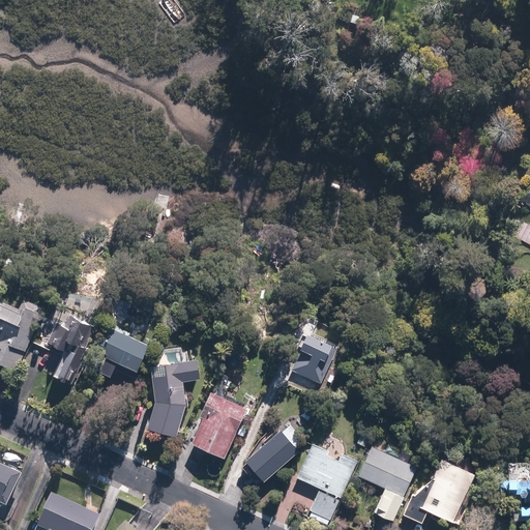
[(0,364),(18,373),(42,317),(24,308),(20,317),(0,307),(0,364)]
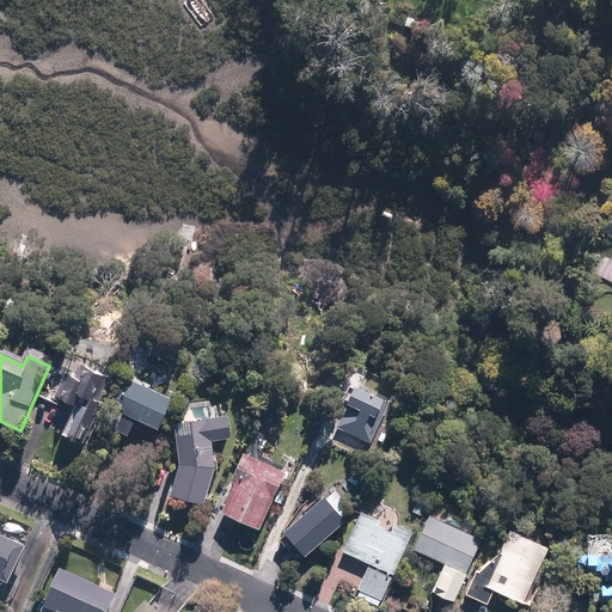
[(85,365),(79,380),(71,377),(60,401),(75,408),(81,396),(99,404),(111,377),(85,365)]
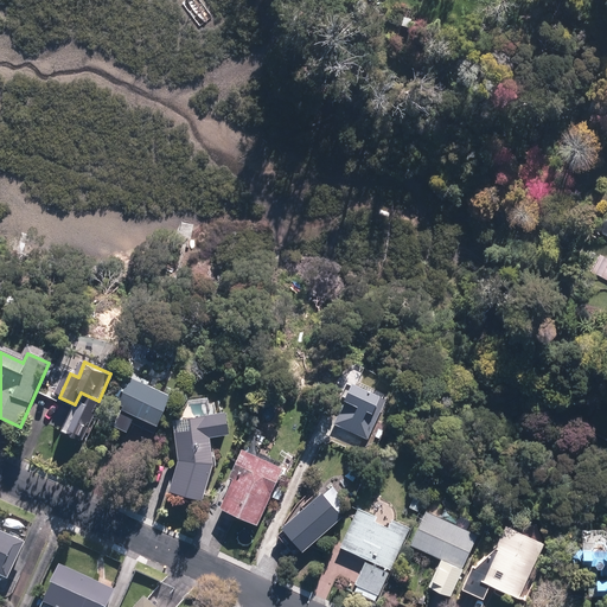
[(173,400),(128,377),(108,419),(117,423),(114,429),(128,435),(135,420),(158,430),(173,400)]
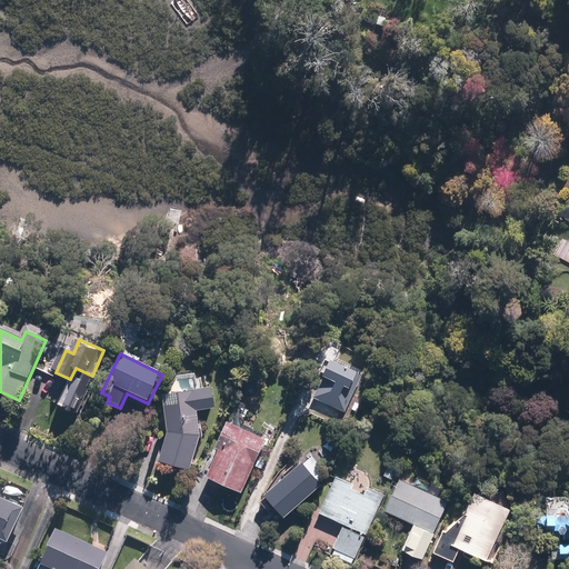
[(163,396),(169,433),(160,462),(189,472),(201,437),(198,412),(215,410),(211,389),(163,396)]
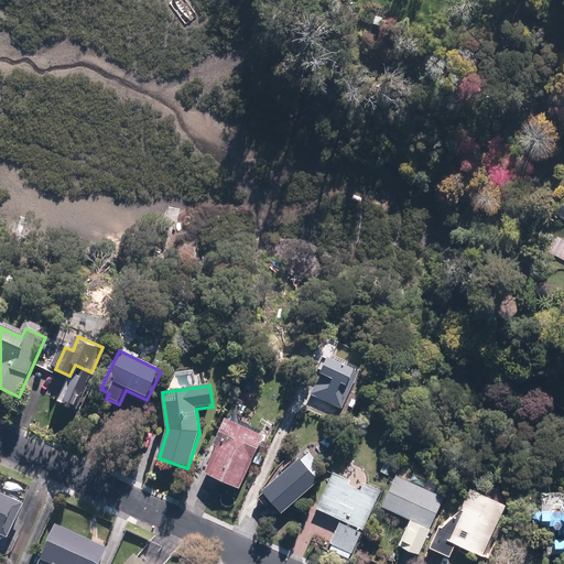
[(263,438),(226,421),(214,446),(217,448),(205,474),(239,490),(263,438)]
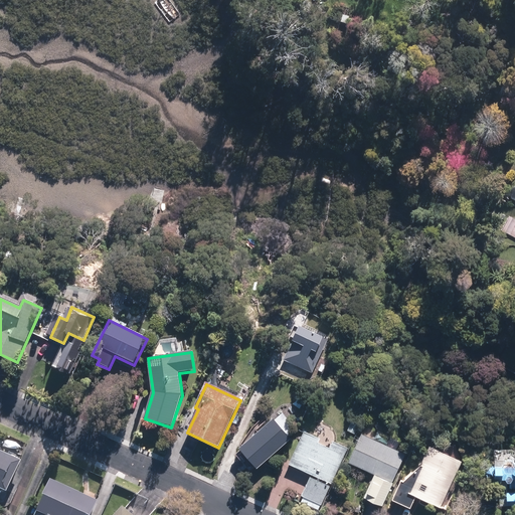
[(241,459),(245,456),(258,470),(291,440),(289,437),(293,424),(282,412),(259,433),(256,430),(233,449),(241,459)]
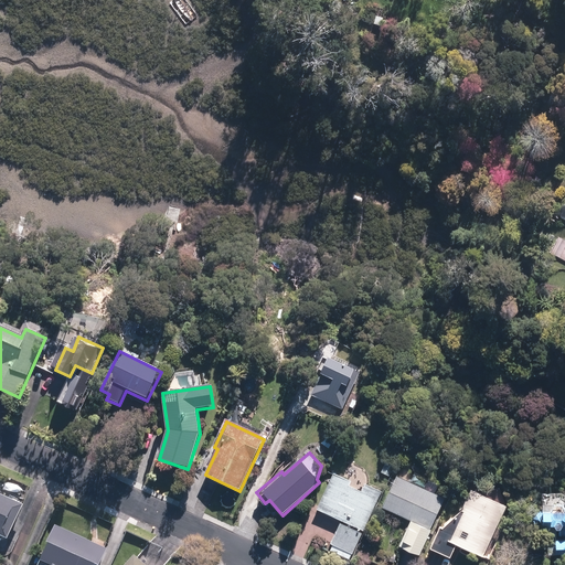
[(365,531),(382,492),(366,486),(363,493),(349,487),(351,482),(333,475),(318,510),(365,531)]
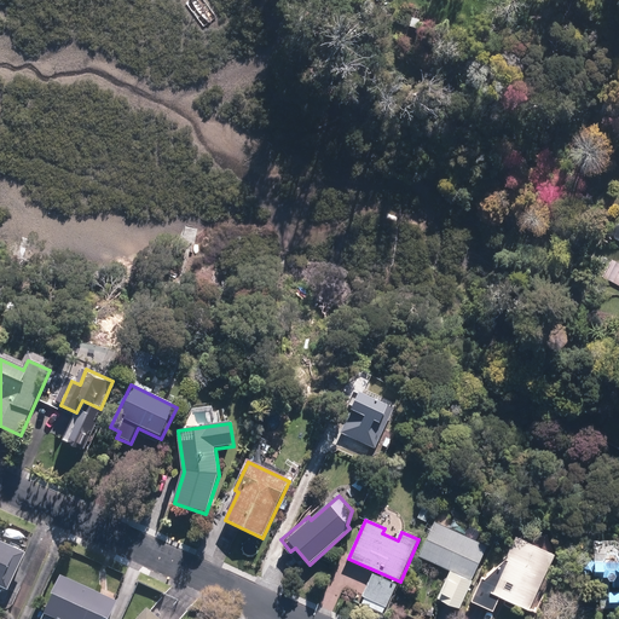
[(487,548),(435,524),(420,557),(451,571),(438,600),(460,611),(487,548)]
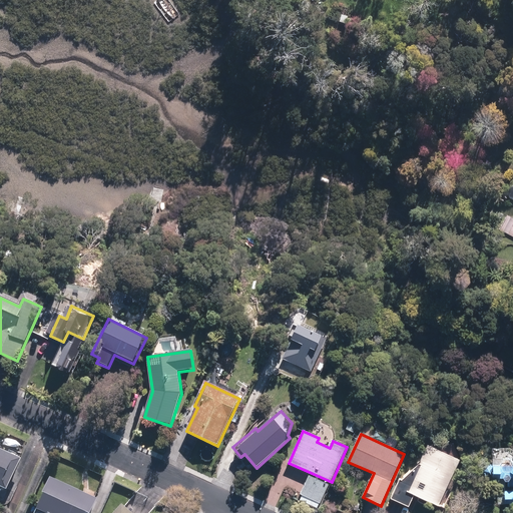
[(398,479),(389,499),(410,508),(415,497),(440,508),(461,461),(428,446),(423,458),(398,479)]
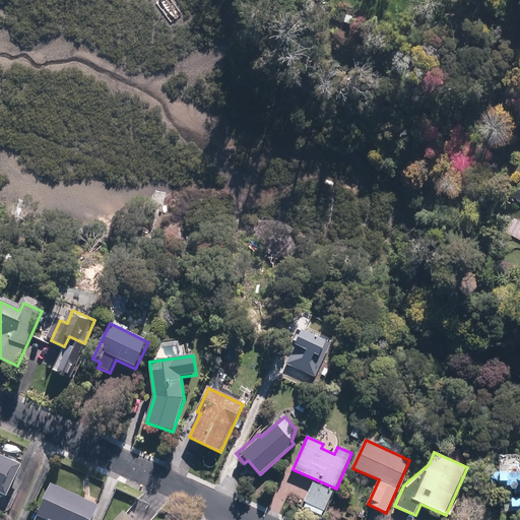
[(21,465),(0,455),(0,494),(7,498),(21,465)]
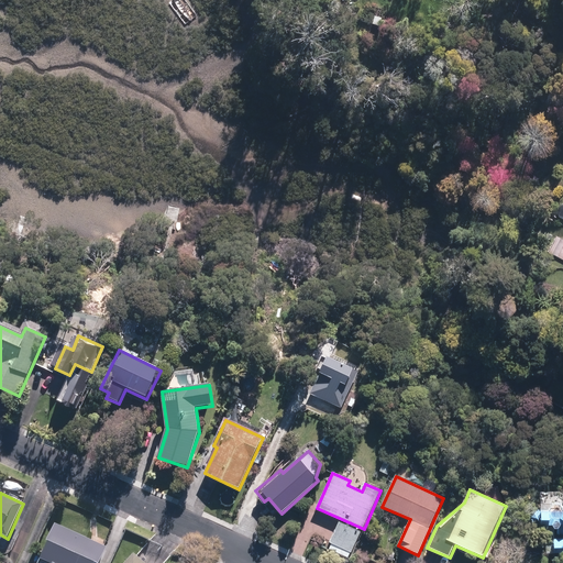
[(541,508),(531,508),(531,526),(541,526),(541,529),(555,530),(555,536),(562,534),(562,510),(561,508),(552,508),(549,512),(543,512),(541,507),(541,508)]
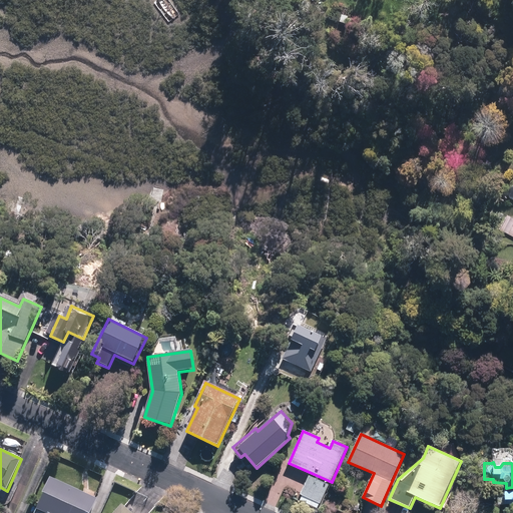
[(330,485),(310,476),(301,495),(321,505),(330,485)]
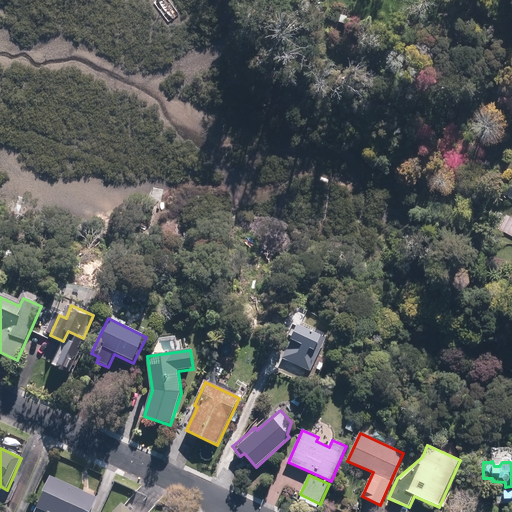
[(88,511),(96,496),(51,476),(34,511),(88,511)]
